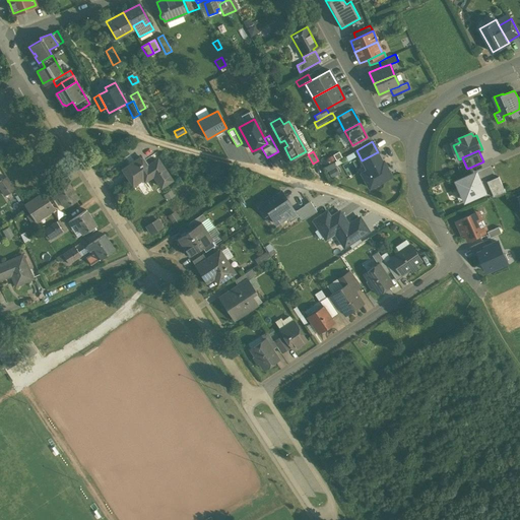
[(377,152),(362,160),(369,174),(364,177),(370,188),(391,176),(385,165),(383,166),(377,152)]
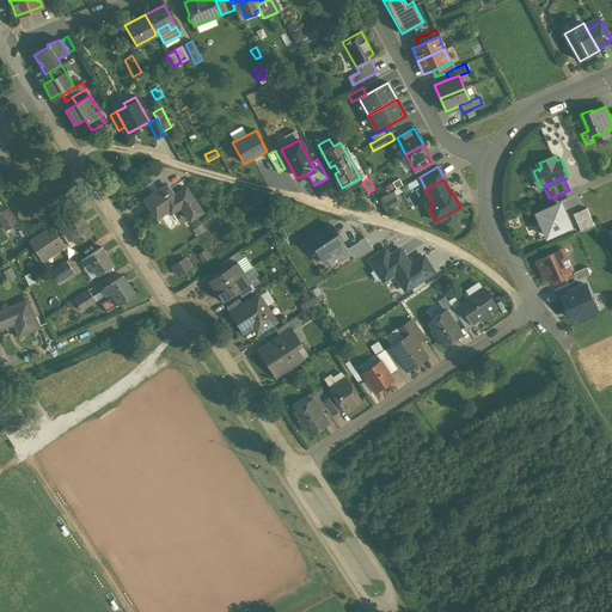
[(166,185),(145,200),(157,218),(169,210),(170,213),(181,206),(173,196),(166,185)]
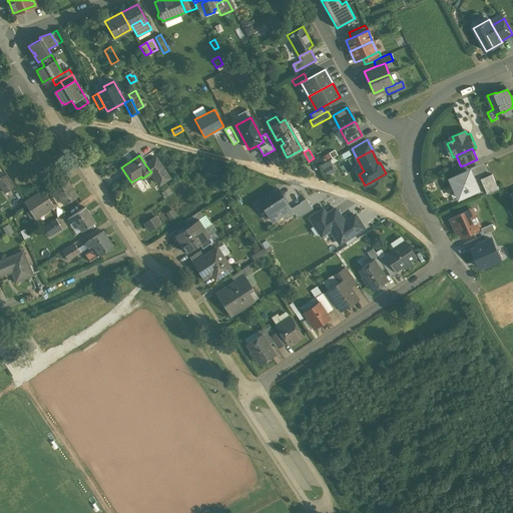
[(169,177),(155,157),(145,164),(151,172),(159,184),(169,177)]
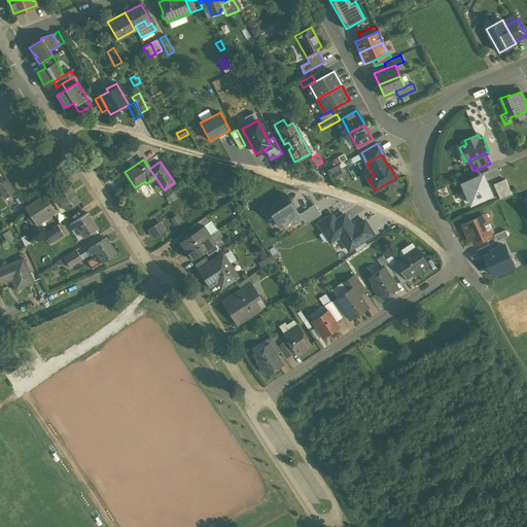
[(492,195),(484,174),(463,183),(472,204),(492,195)]
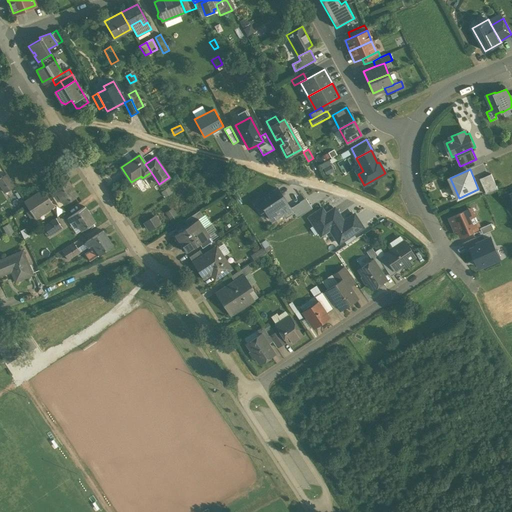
[(491,174),(480,179),(487,194),(498,189),(491,174)]
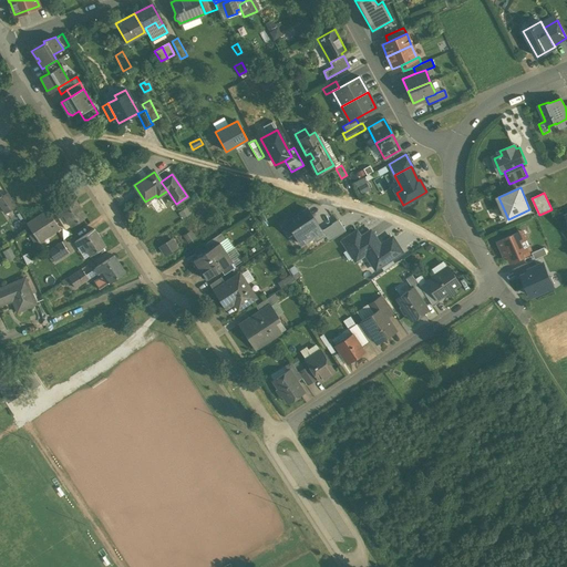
[(7,194),(0,197),(0,205),(6,214),(16,207),(7,194)]
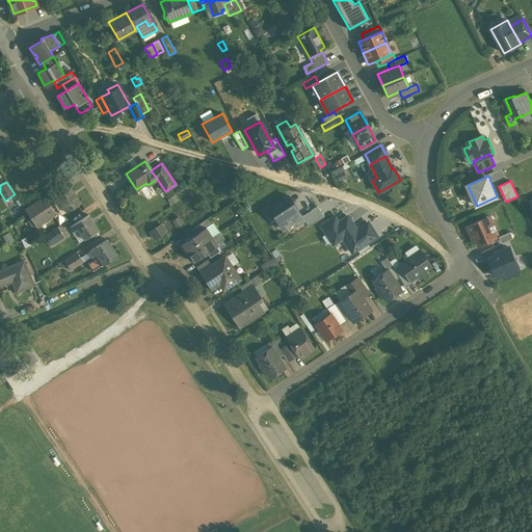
[(70,187),(51,200),(54,204),(59,201),(67,212),(80,204),(80,203),(71,188),(70,187)]
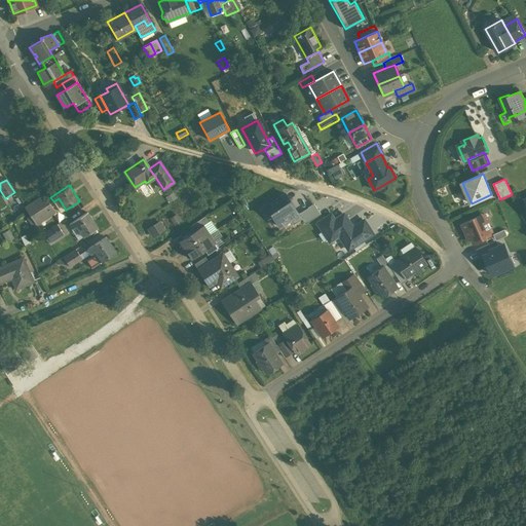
[(298,215),(285,194),(262,210),(267,218),(271,215),(279,227),(290,220),(298,215)]
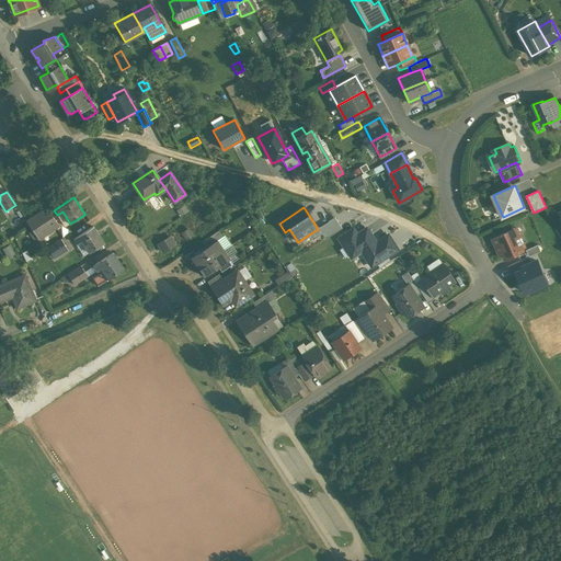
[(58,226),(47,208),(26,221),(38,239),(58,226)]
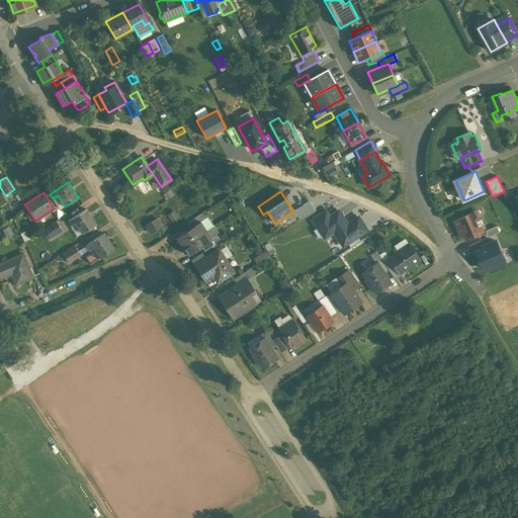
[(309,201),(293,211),(300,222),(316,211),(309,201)]
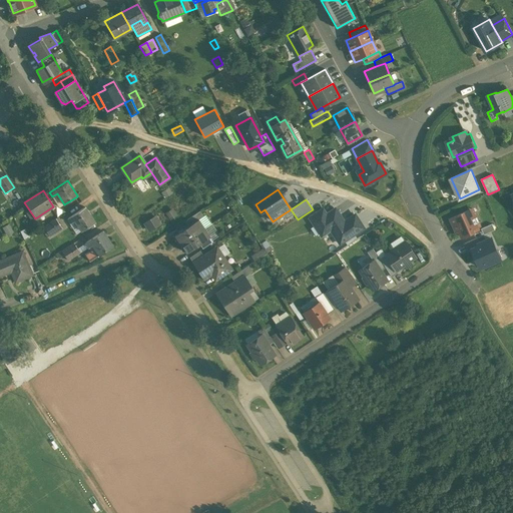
[(95,222),(85,208),(86,207),(85,207),(67,219),(70,223),(75,220),(82,231),(95,222)]
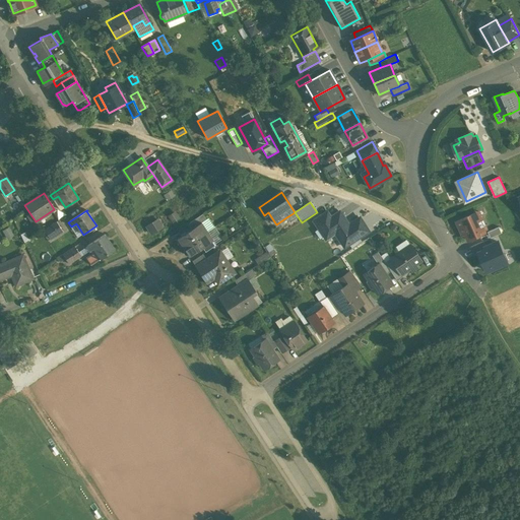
[(175,211),(168,216),(172,223),(180,218),(175,211)]
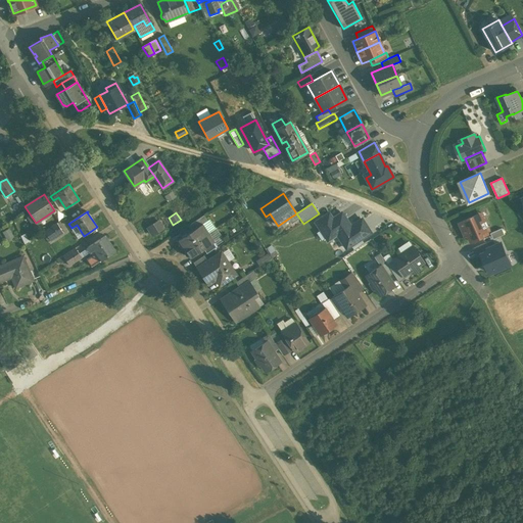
[(299,219),(296,214),(288,219),(291,224),(299,219)]
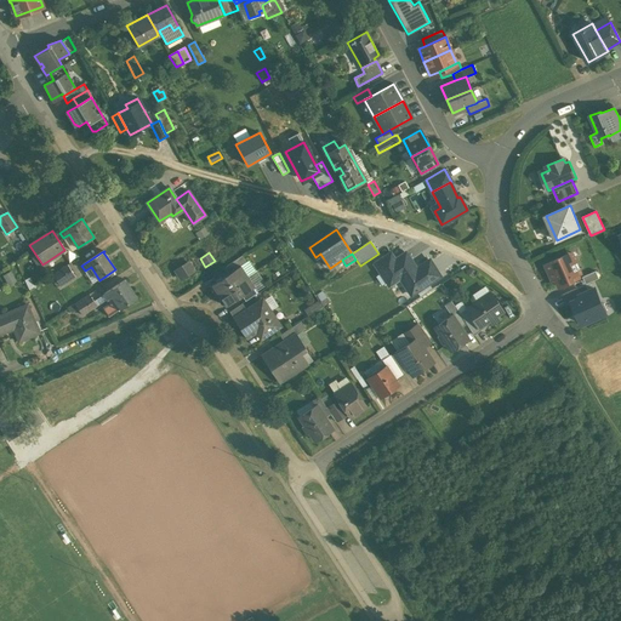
[(411,295),(422,288),(411,273),(415,269),(410,261),(405,254),(394,261),(391,254),(375,265),(381,273),(385,271),(391,279),(398,275),(411,295)]
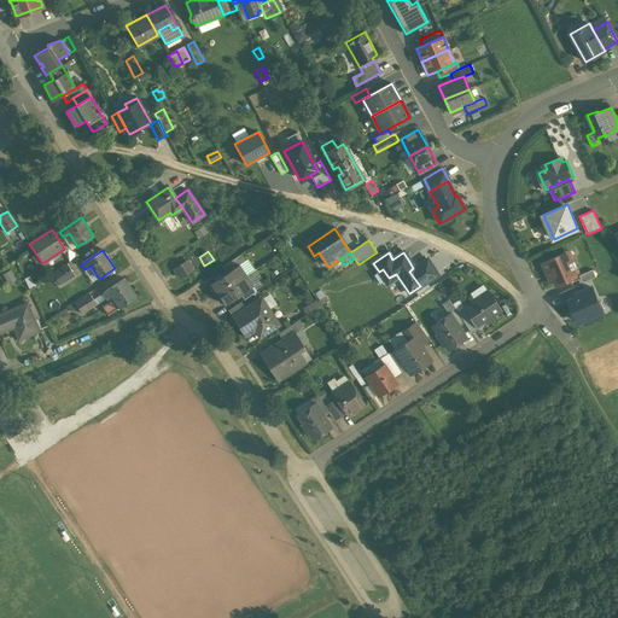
[(196,254),(188,258),(198,272),(205,267),(196,254)]
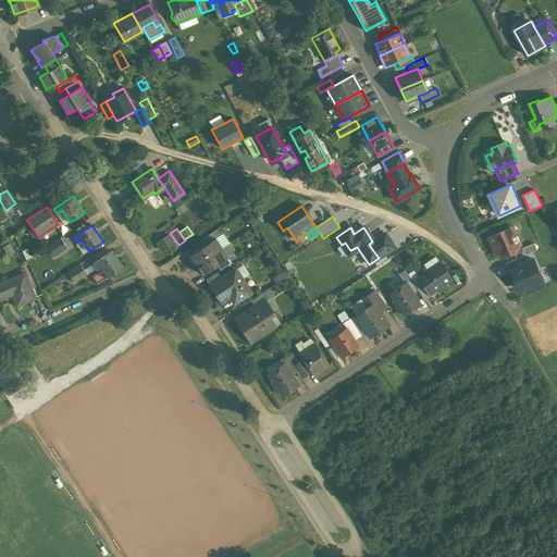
[(510,229),(490,237),(494,247),(497,246),(499,250),(498,250),(502,258),(520,249),(519,247),(521,246),(517,236),(515,237),(510,229)]
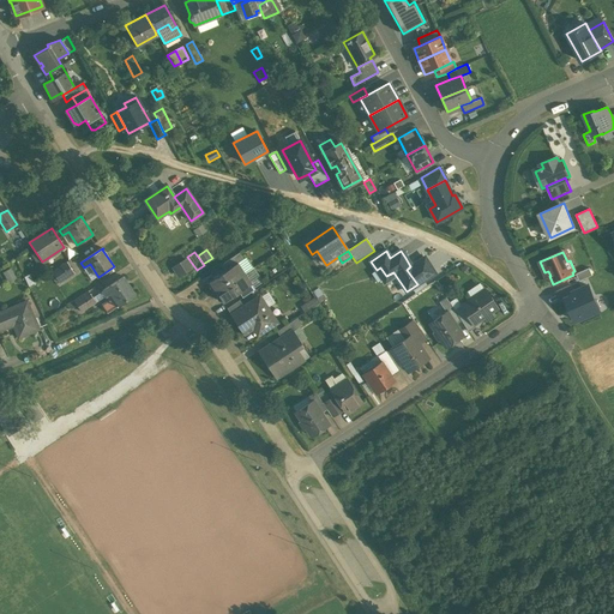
[(239,253),(221,265),(226,271),(238,264),(244,260),(239,253)]
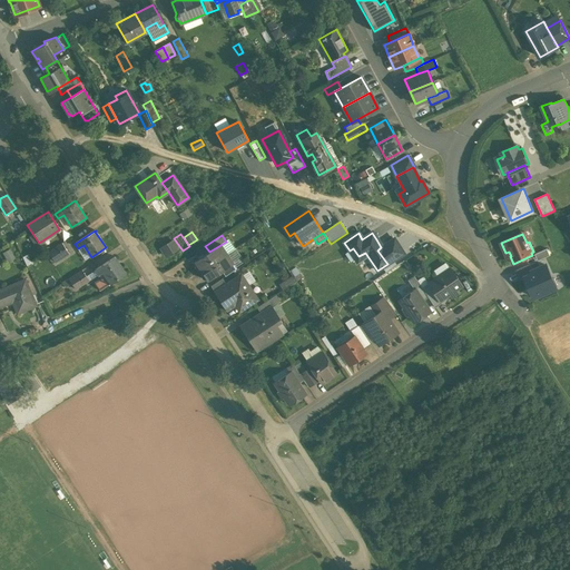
[(381,247),(377,251),(387,264),(404,253),(394,239),(381,247)]
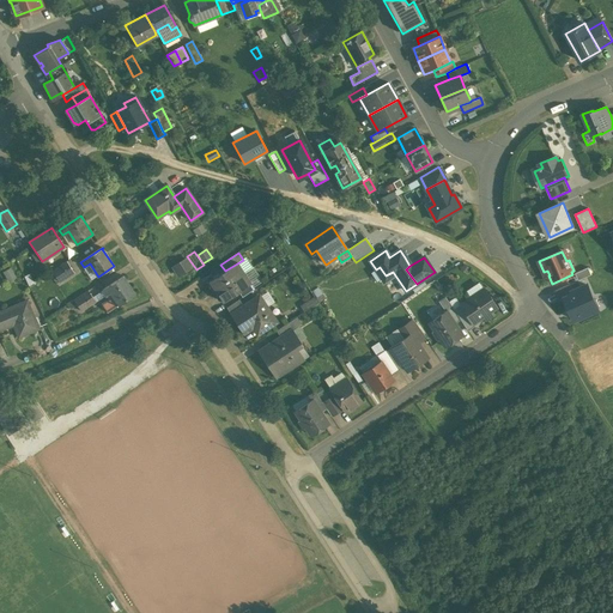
[(186,260),(174,267),(178,277),(190,268),(186,260)]
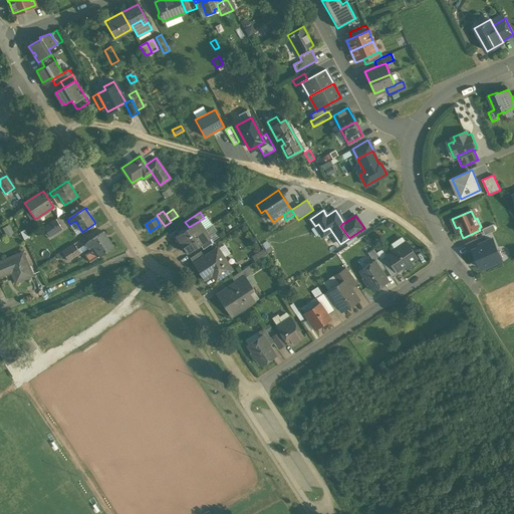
[(50,237),(62,229),(56,220),(44,228),(50,237)]
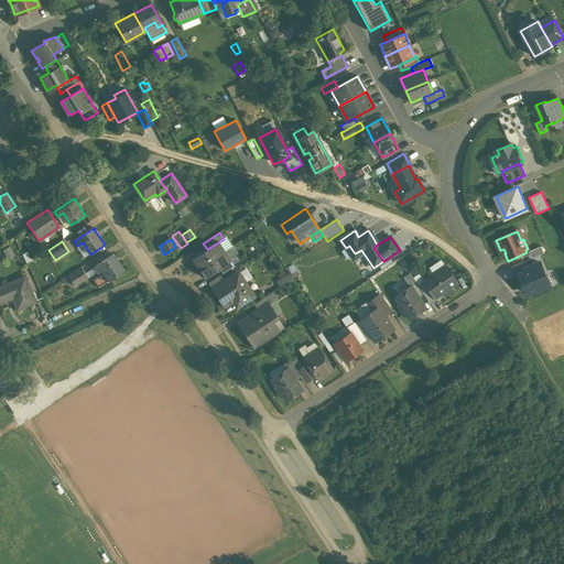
[(207,249),(193,259),(198,269),(225,251),(218,242),(207,249)]
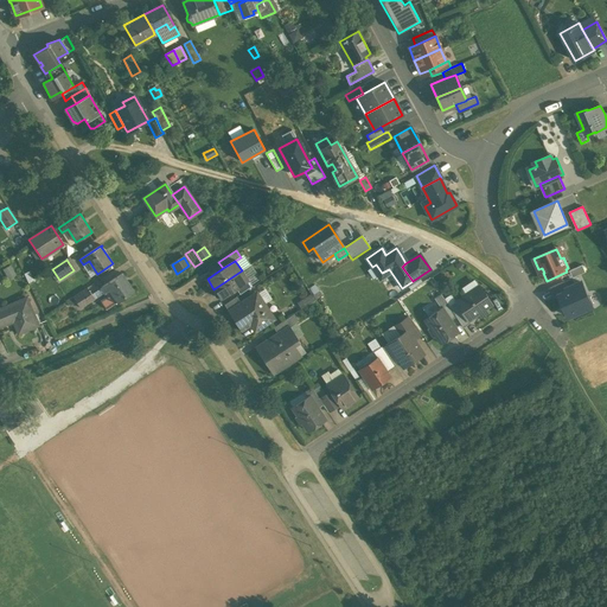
[(8,280),(17,276),(11,266),(2,270),(8,280)]
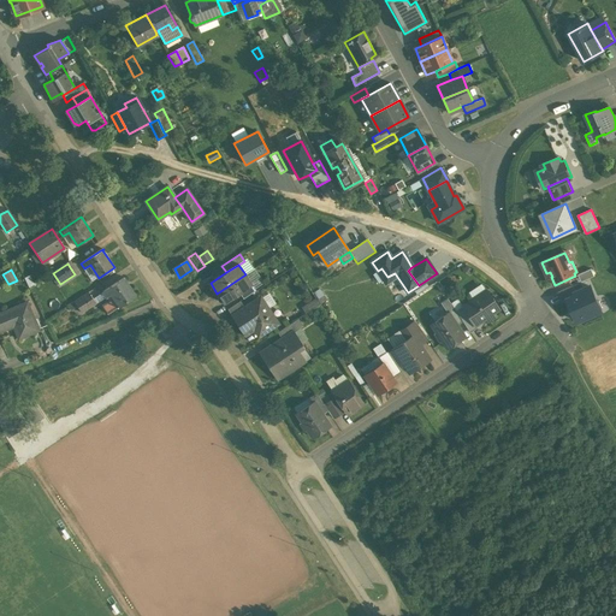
[(591,270),(578,274),(581,282),(594,276),(591,270)]
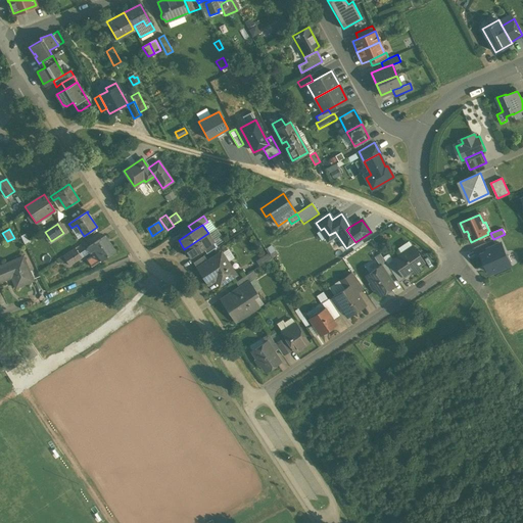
[(208,233),(184,249),(190,258),(203,249),(214,242),(208,233)]
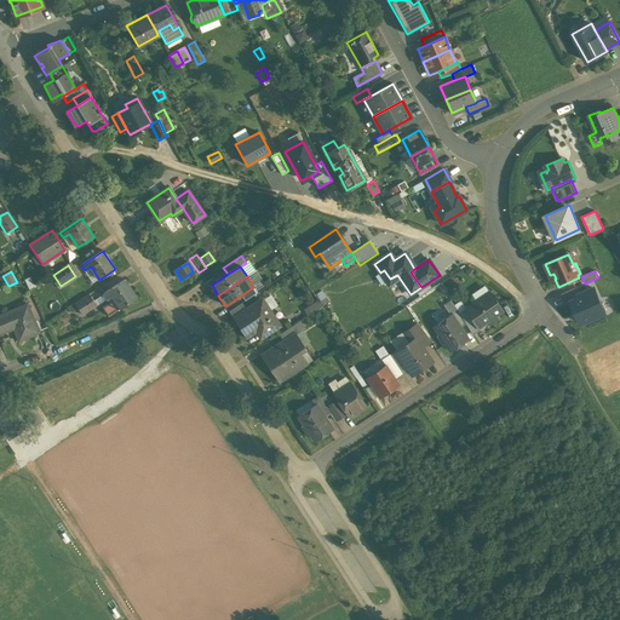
[(125,280),(104,294),(107,299),(108,298),(110,303),(103,308),(109,316),(137,298),(126,281),(126,280),(125,280)]
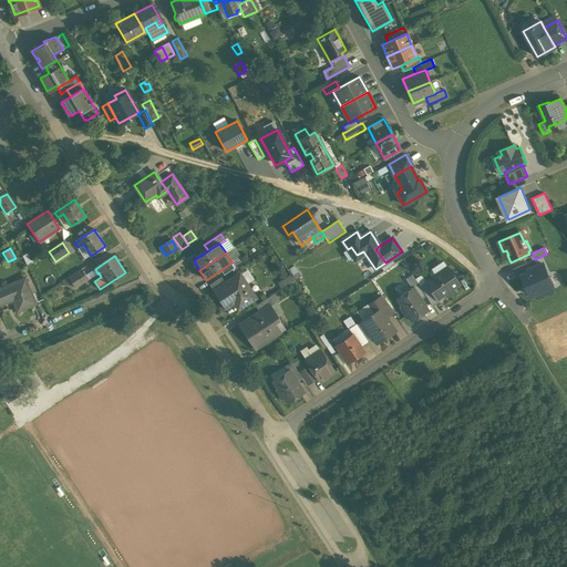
[(533,261),(514,269),(518,279),(523,277),(523,276),(531,272),(529,269),(535,267),(533,261)]
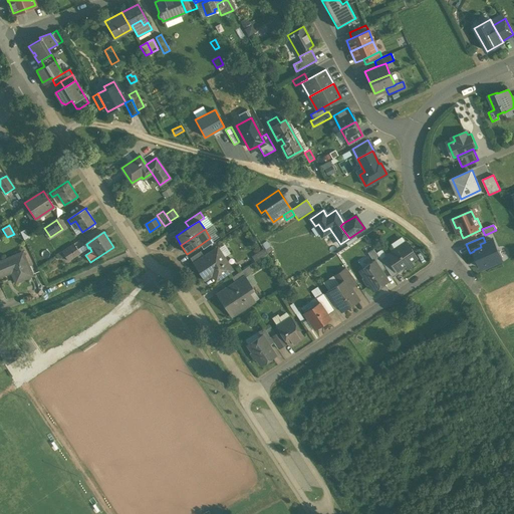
[(210,238),(200,245),(203,250),(214,243),(210,238)]
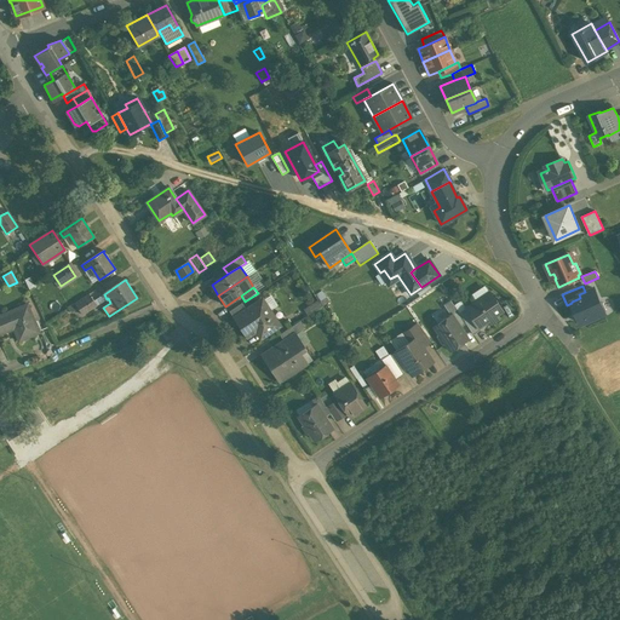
[(585,292),(579,294),(580,298),(572,302),(572,303),(581,325),(604,314),(607,310),(603,303),(600,302),(593,288),(585,292)]
